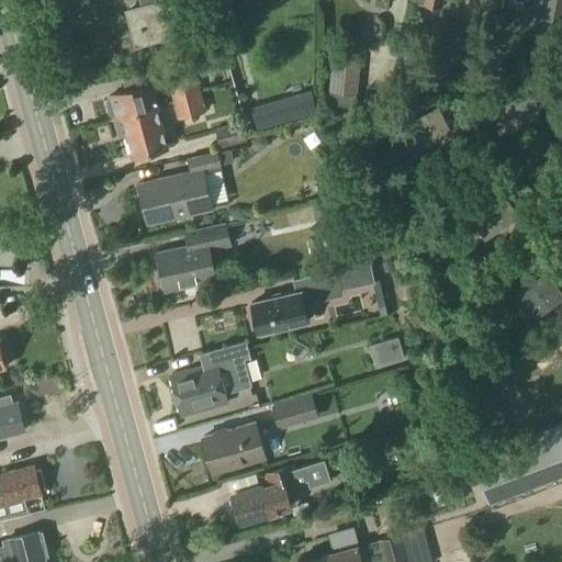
[(138,0),(141,8),(126,11),(135,45),(177,34),(167,0),(138,0)]
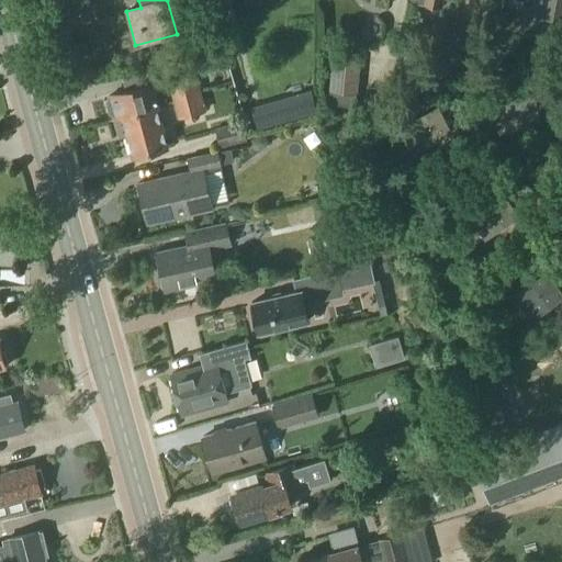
[(561,0),(531,0),(529,11),(561,18),(561,0)]
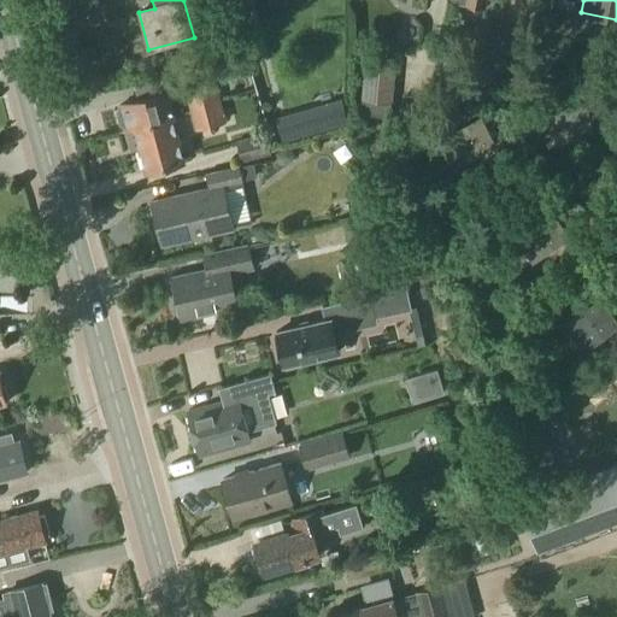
[(245,60),(234,63),(238,76),(248,74),(245,60)]
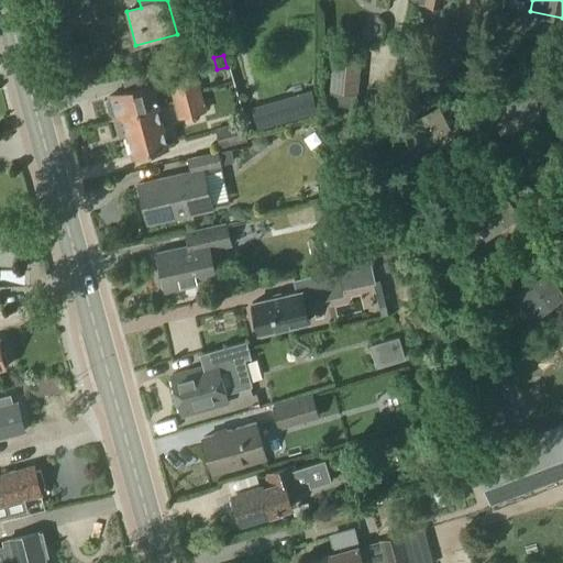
[(334,62),(329,106),(354,108),(360,64),(334,62)]
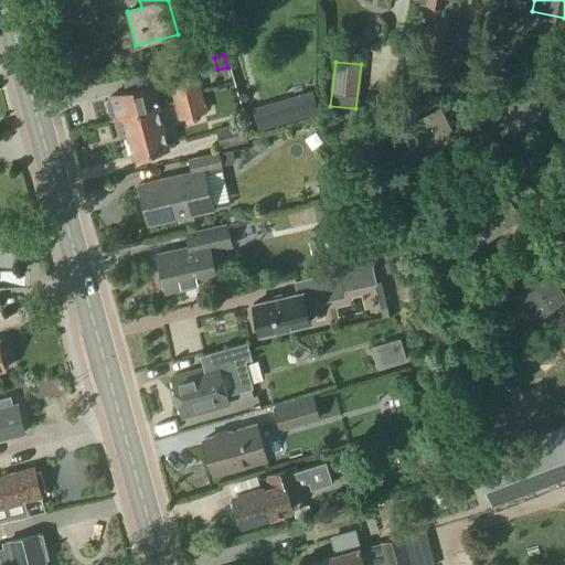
[(196,78),(170,86),(174,103),(201,95),(196,78)]
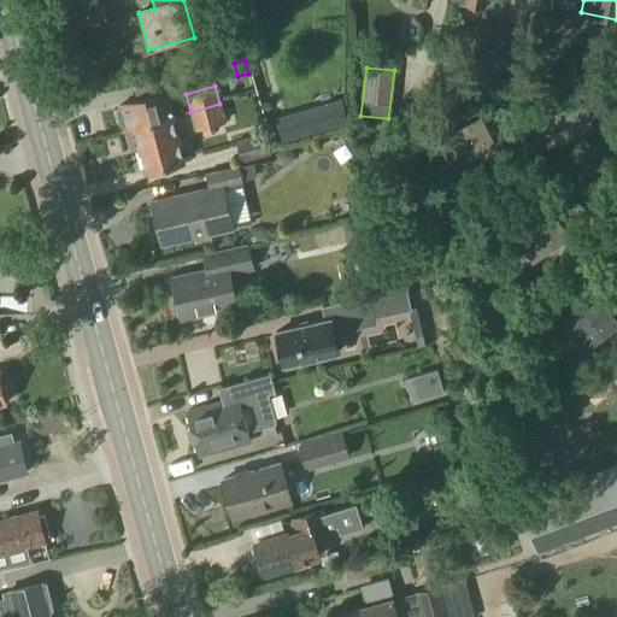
[(118,106),(116,111),(119,124),(124,128),(128,127),(128,128),(171,117),(165,92),(122,104),(122,105),(118,106)]
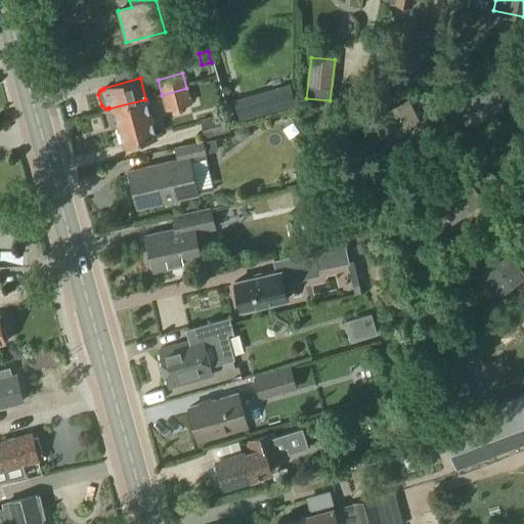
[(186,88),(162,95),(166,110),(190,103),(186,88)]
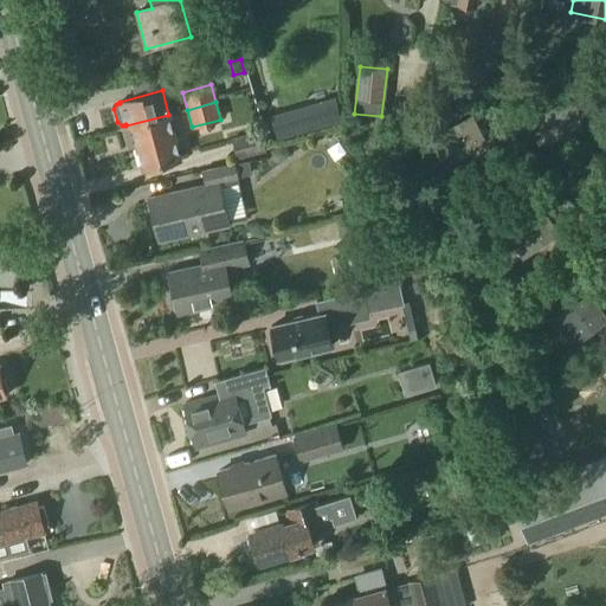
[(543,123),(532,127),(536,146),(562,139),(561,134),(580,128),(573,103),(540,111),(543,123)]
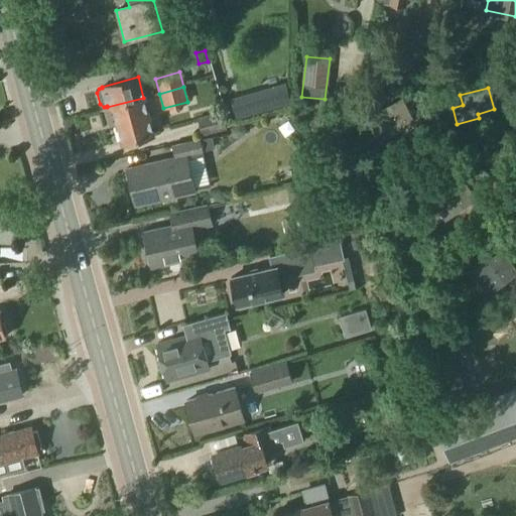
[(267,108),(263,92),(232,101),(236,117),(267,108)]
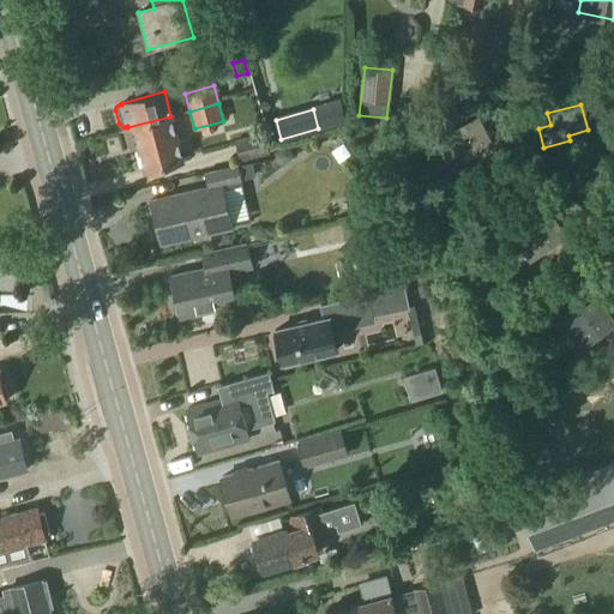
[(170,116),(127,127),(127,128),(133,126),(145,170),(181,161),(169,118),(172,116),(170,116)]
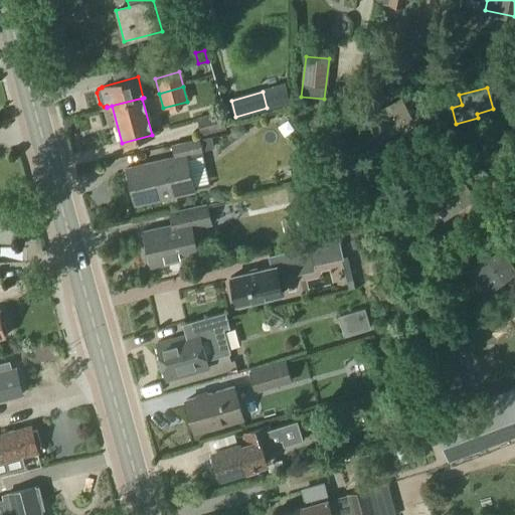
[(399,101),(370,116),(375,126),(378,124),(385,137),(411,123),(399,101)]
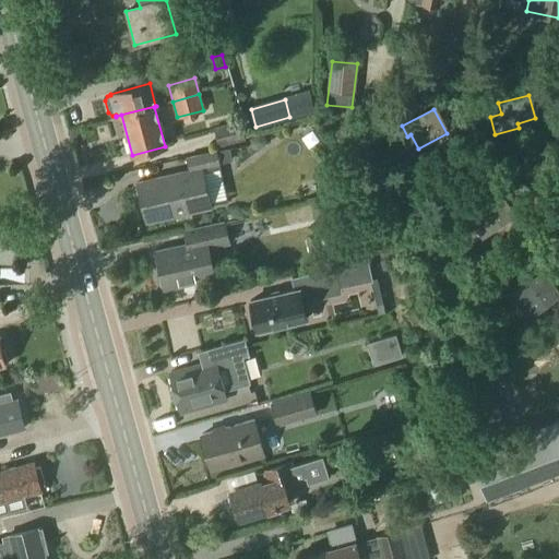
[(239,121),(214,128),(219,147),(245,141),(239,121)]
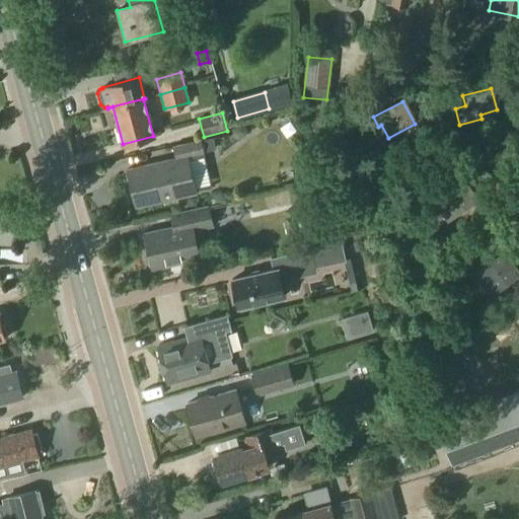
[(231,129),(230,135),(232,138),(238,138),(244,134),(245,128),(243,125),(237,124),(231,129)]
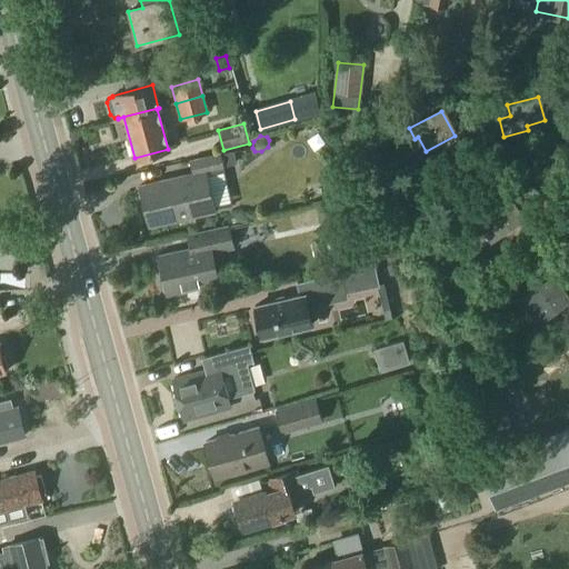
[(233,151),(219,155),(222,168),(236,165),(233,151)]
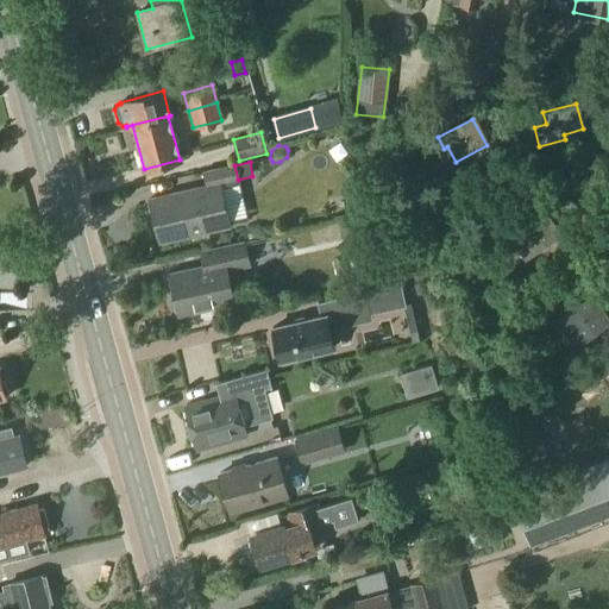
[(206,187),(148,199),(158,242),(230,226),(220,183),(238,180),(234,165),(203,173),(206,187)]
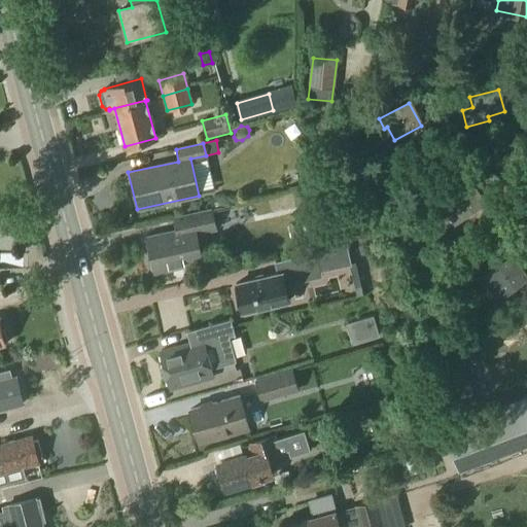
[(469,182),(440,203),(446,212),(449,210),(457,222),(484,204),(469,182)]
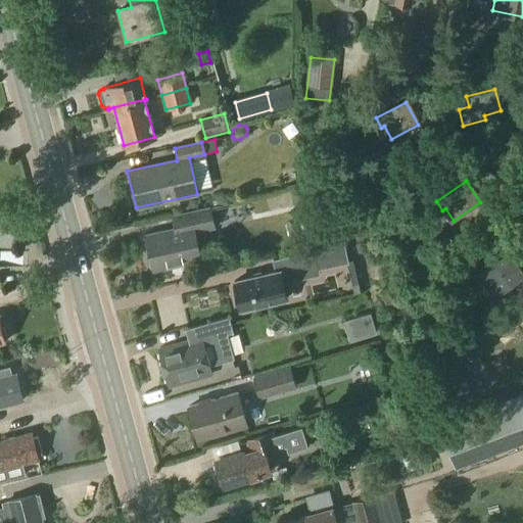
[(174,228),(145,235),(153,272),(200,260),(194,232),(214,228),(208,207),(172,217),(174,228)]
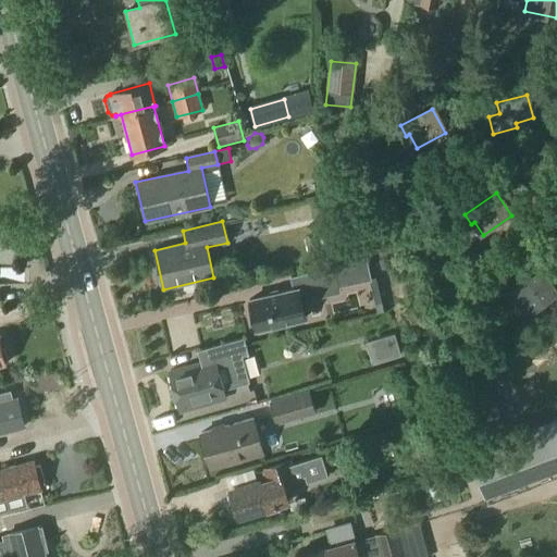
[(293,288),(248,299),(256,329),(304,318),(300,300),(338,292),(333,267),(366,259),(289,276),(293,288)]
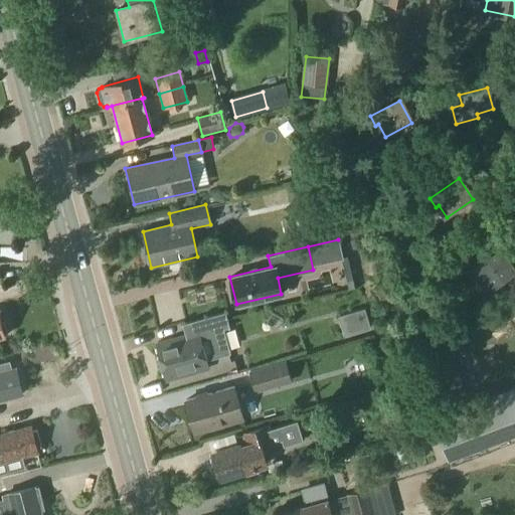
[(514,267),(502,249),(471,272),(478,281),(472,285),(483,300),(514,276),(514,267)]
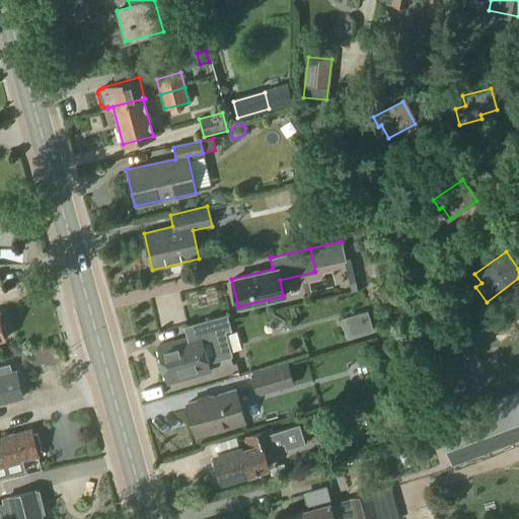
[(187,338),(157,346),(167,384),(209,372),(207,363),(232,356),(226,332),(232,331),(227,313),(183,325),(187,338)]
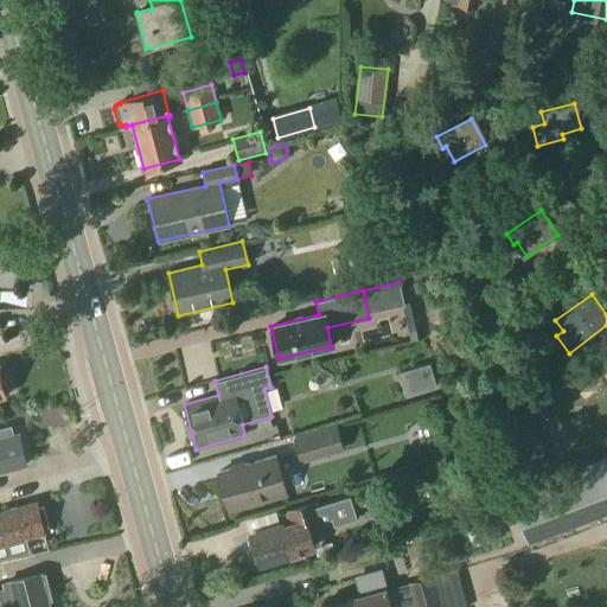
[(339,426),(294,439),(302,465),(346,452),(339,426)]
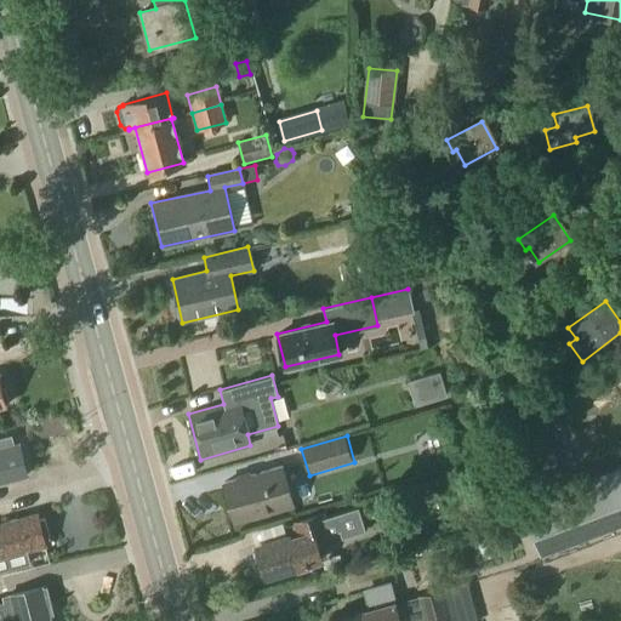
[(551,443),(530,451),(543,485),(564,477),(551,443)]
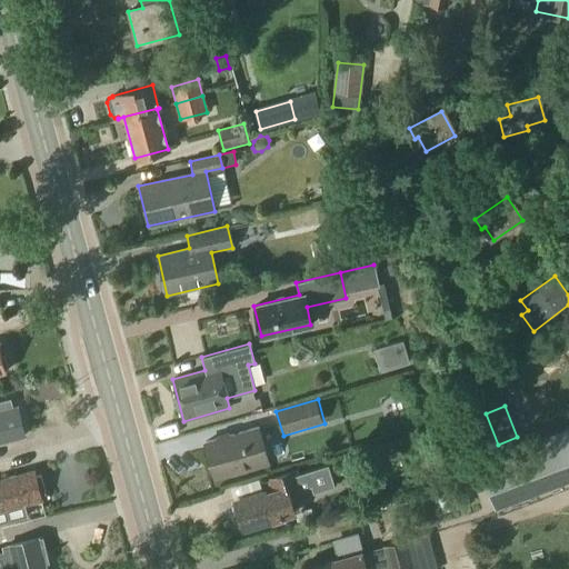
[(17,408),(0,411),(0,441),(25,436),(17,408)]
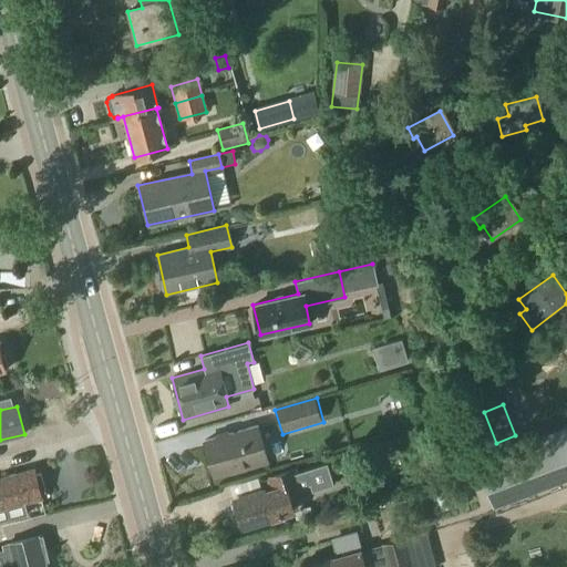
[(495,460),(477,466),(480,474),(498,467),(504,484),(566,460),(566,424),(493,452),(495,460)]
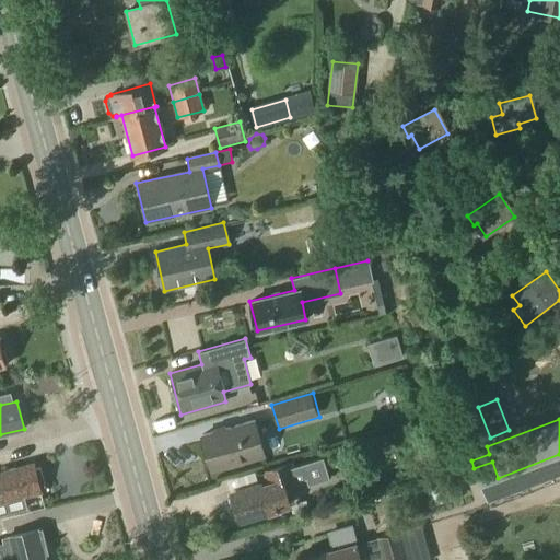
[(254,420),(201,435),(211,469),(264,454),(254,420)]
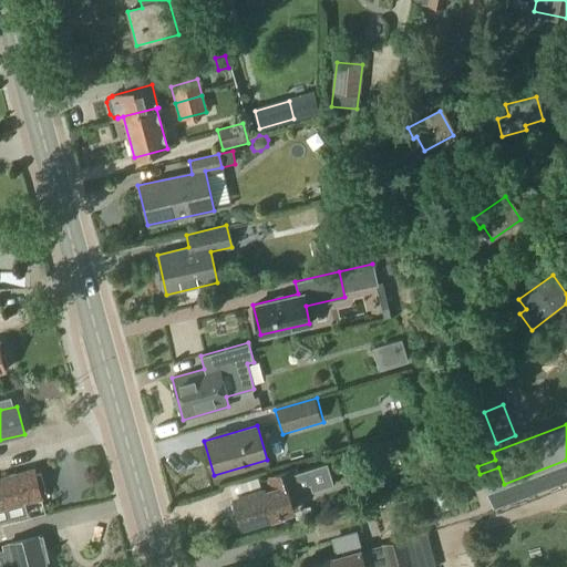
[(234,498),(233,498),(241,526),(270,517),(292,511),(287,492),(309,485),(311,492),(333,486),(327,464),(295,473),(294,470),(268,477),(271,490),(265,492),(264,492),(263,490),(234,498)]
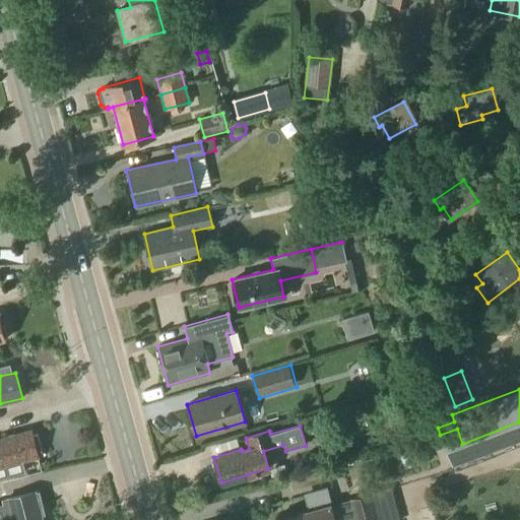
[(0,439),(0,477),(7,476),(24,471),(21,461),(38,457),(36,451),(41,449),(37,433),(31,435),(30,431),(0,439)]
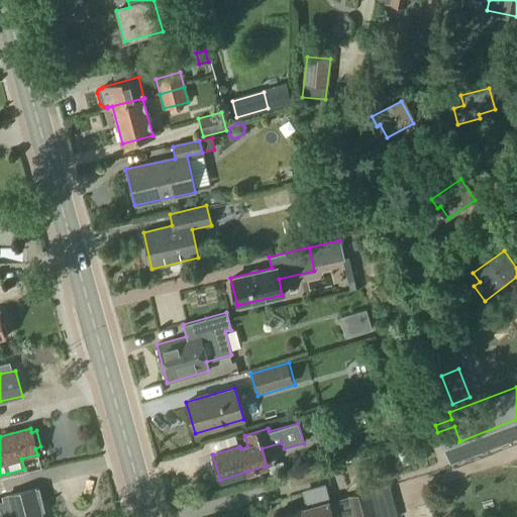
[(383,487),(369,491),(376,515),(389,511),(383,487)]
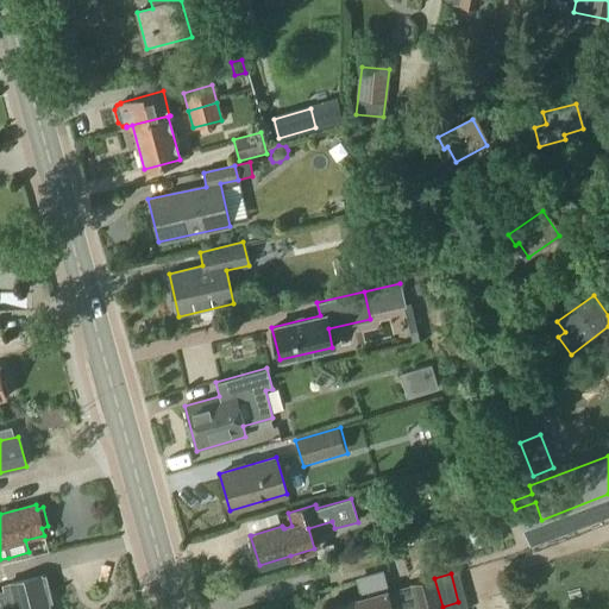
[(48,608),(44,594),(49,592),(44,576),(4,585),(6,591),(10,608),(48,608)]
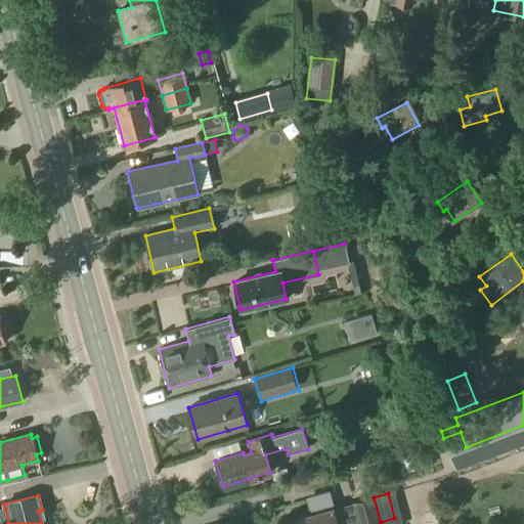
[(374,496),(351,503),(356,523),(375,523),(380,523),(381,523),(381,522),(374,497),(374,496)]
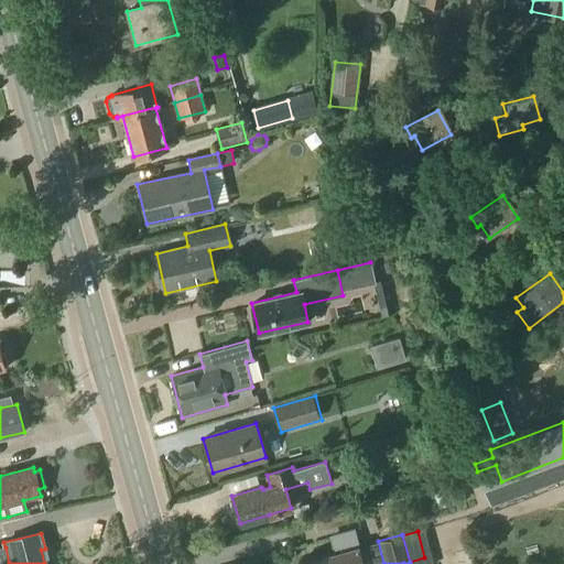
[(324,555),(297,563),(362,563),(358,548),(324,557),(324,555)]
